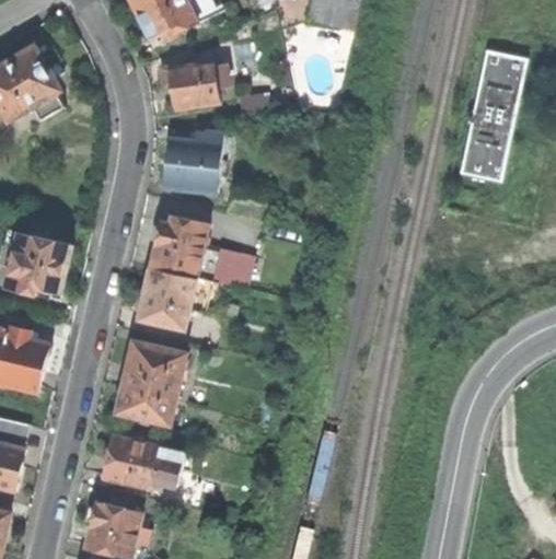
[(124,0),(136,22),(147,41),(159,34),(162,41),(219,9),(212,0),(124,0)]
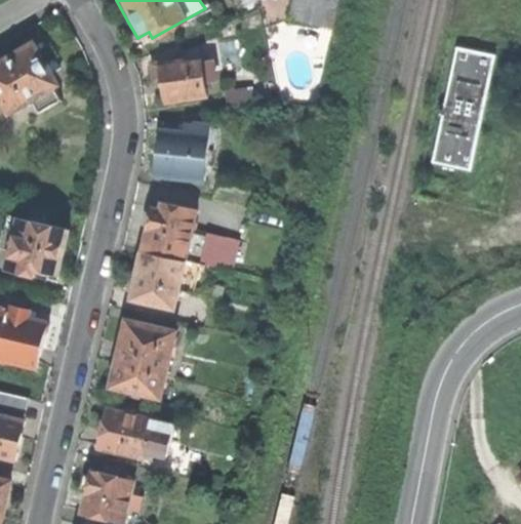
[(331,0),(288,0),(285,17),(326,27),(331,0)]
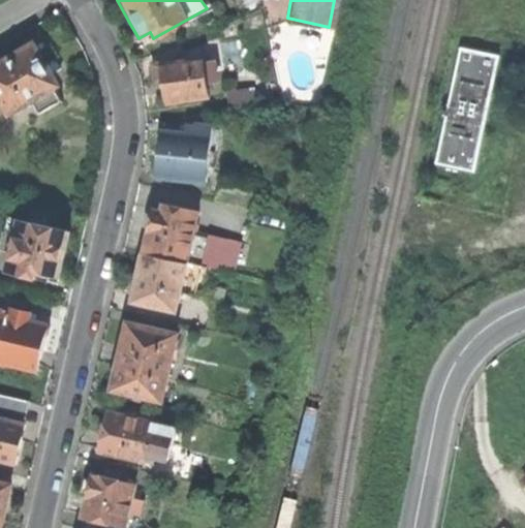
[(2,58),(0,59),(0,112),(1,114),(27,100),(34,114),(57,103),(50,90),(51,80),(34,55),(42,51),(31,32),(11,42),(16,51),(2,58)]
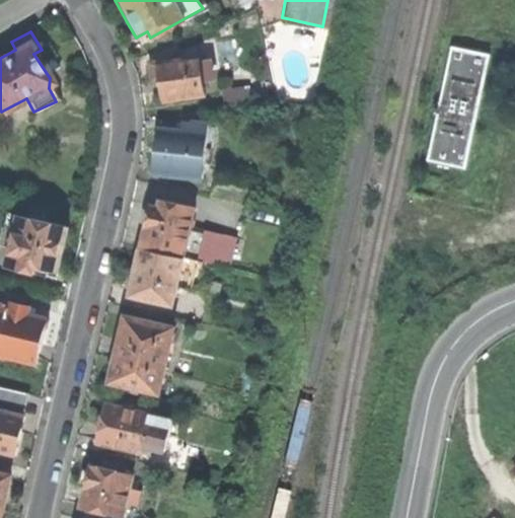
[(426,161),(466,169),(491,53),(450,45),(426,161)]
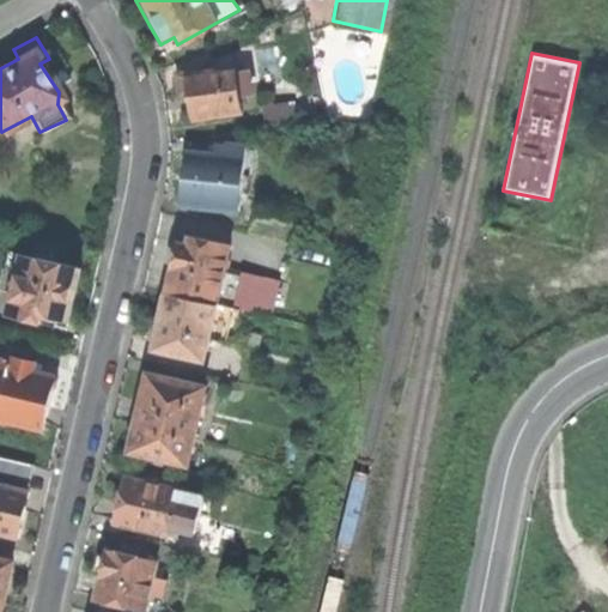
[(225,66),(166,77),(170,96),(181,94),(182,105),(186,120),(232,111),(229,92),(239,90),(237,73),(226,76),(225,66)]
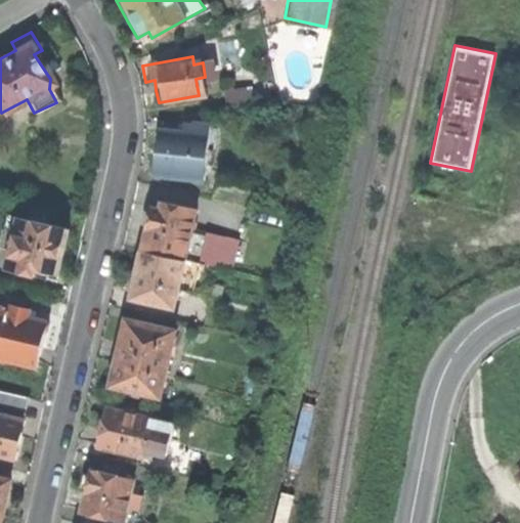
[(246,85),(221,88),(223,102),(248,99),(246,85)]
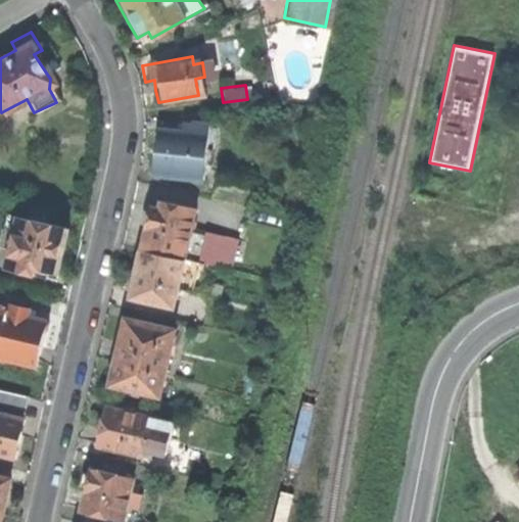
[(153,153),(151,176),(199,179),(203,123),(187,122),(187,126),(179,125),(179,132),(154,131),(153,153)]
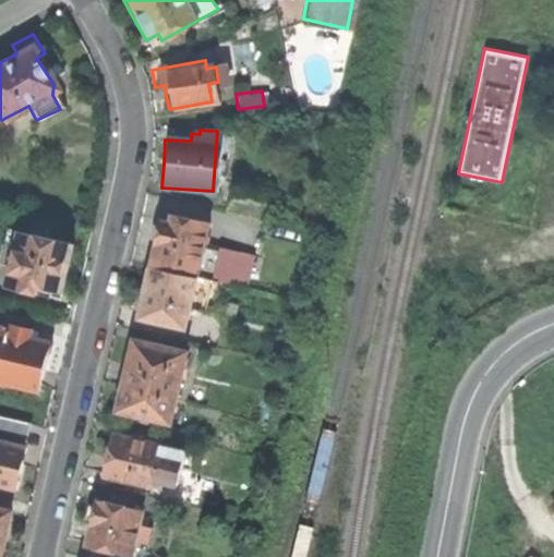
[(265,196),(228,189),(224,212),(260,219),(265,196)]
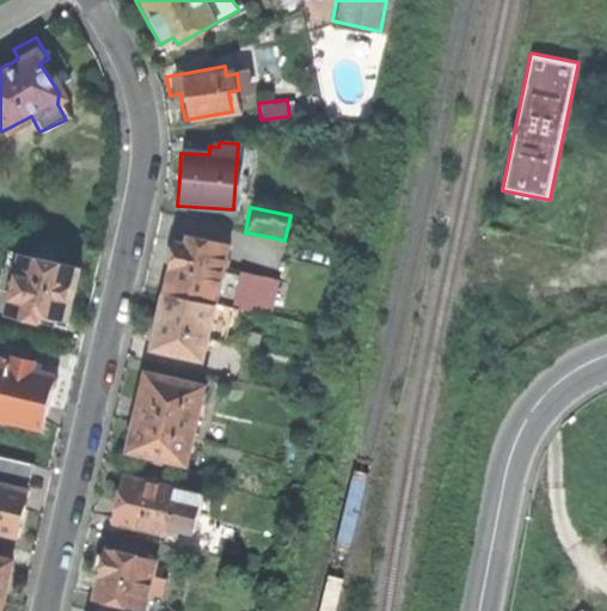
[(169,269),(163,293),(228,307),(268,316),(275,281),(237,273),(235,275),(218,272),(224,248),(184,239),(183,246),(173,246),(173,249),(165,251),(164,258),(161,264),(169,269)]
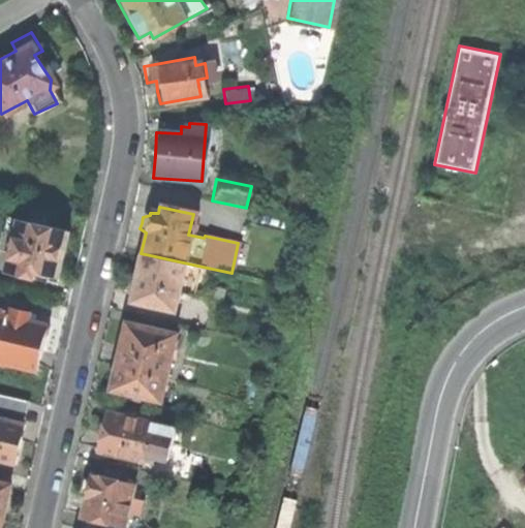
[(66,231),(14,219),(10,236),(2,272),(2,273),(33,280),(33,278),(47,281),(49,274),(56,276),(60,259),(66,231)]
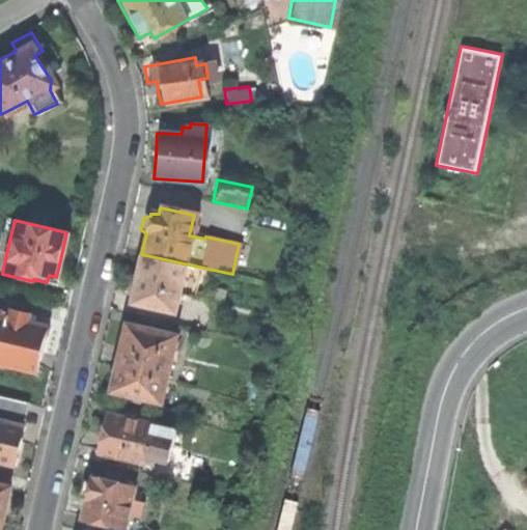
[(0,272),(2,273),(10,236),(0,233),(0,272)]
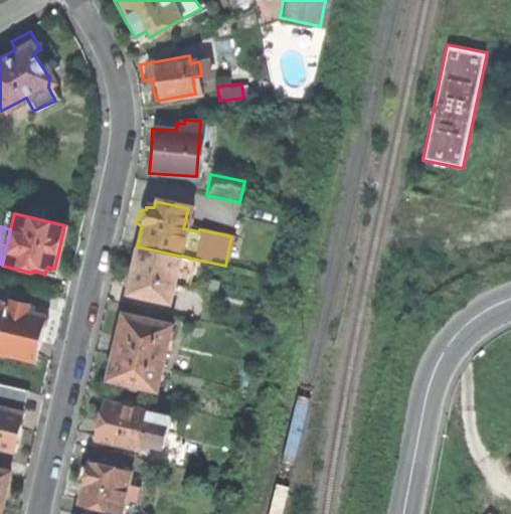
[(186,286),(192,259),(137,246),(133,263),(128,264),(126,271),(124,279),(128,283),(126,291),(167,300),(171,283),(186,286)]
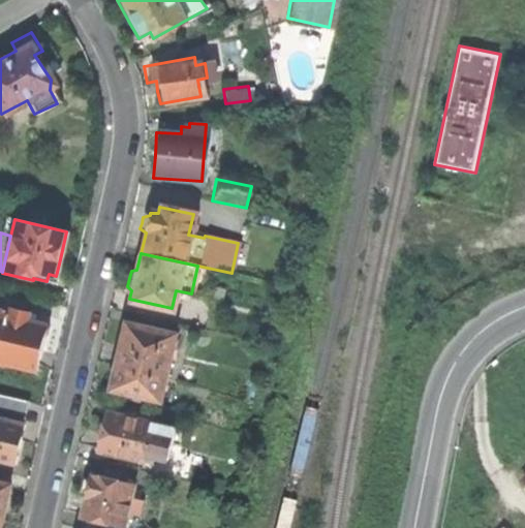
[(27,310),(7,306),(6,310),(0,309),(0,360),(35,369),(39,349),(42,334),(45,332),(48,325),(45,320),(39,318),(35,320),(26,318),(27,310)]
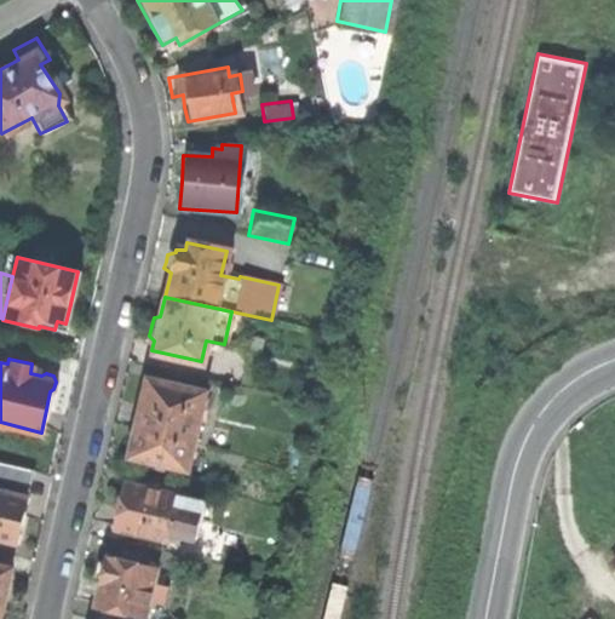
[(139,402),(133,429),(190,442),(202,389),(145,378),(139,402)]
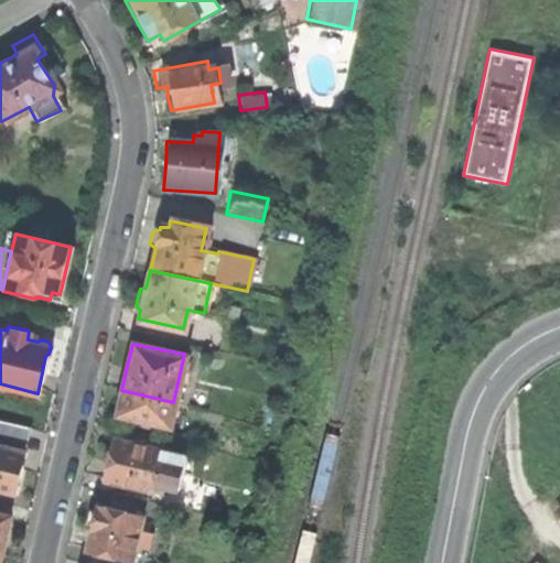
[(119,402),(116,412),(168,424),(173,402),(121,390),(119,402)]
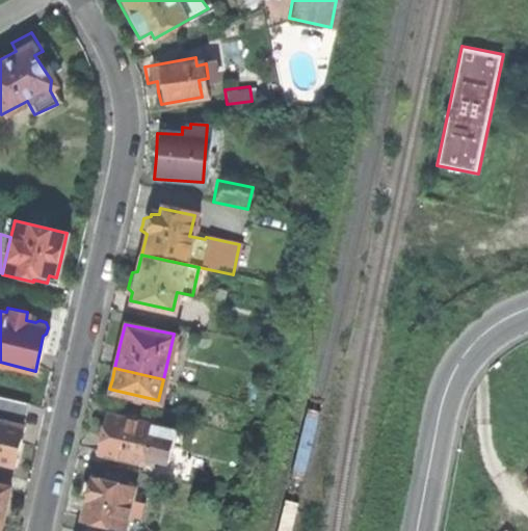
[(170,428),(104,413),(100,431),(96,452),(142,462),(143,456),(164,459),(170,428)]
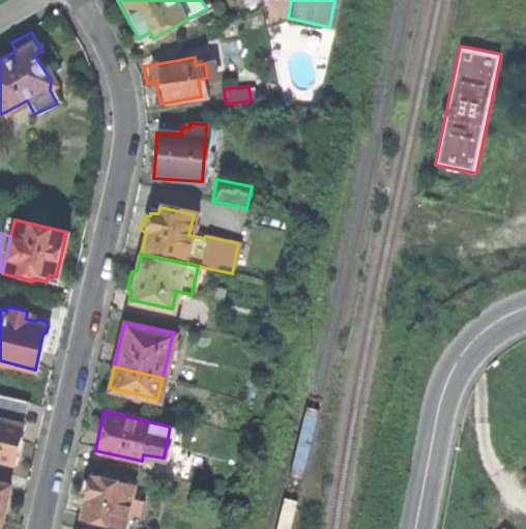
[(0,459),(13,462),(18,444),(23,423),(0,417),(0,459)]
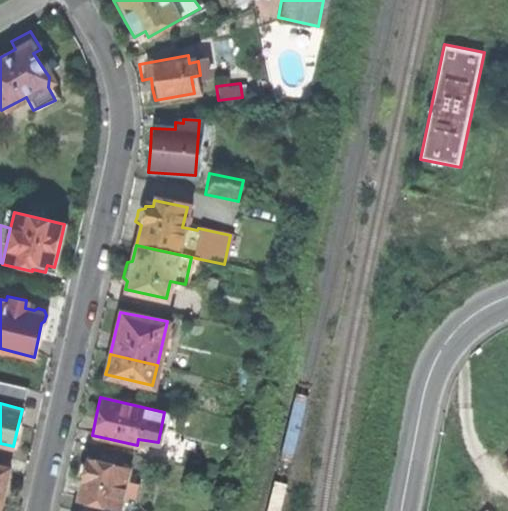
[(78,491),(73,510),(96,510),(98,506),(117,510),(120,498),(131,500),(135,484),(124,482),(126,470),(115,467),(117,460),(105,458),(103,464),(85,460),(84,464),(79,467),(77,471),(77,475),(81,481),(78,491)]
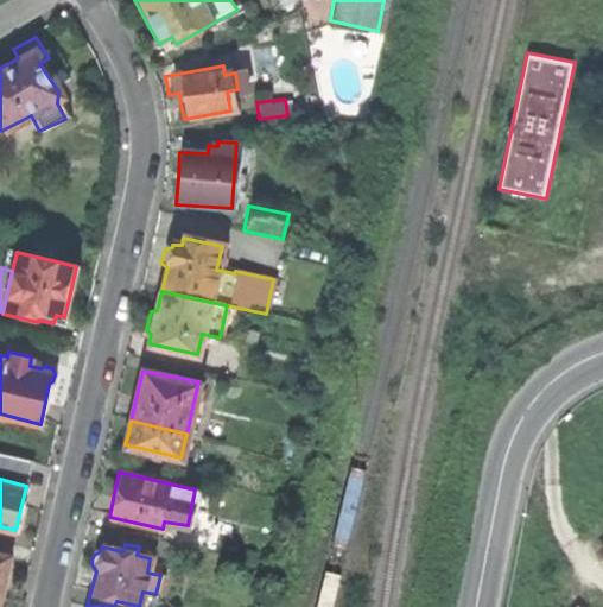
All buildings are outlined.
